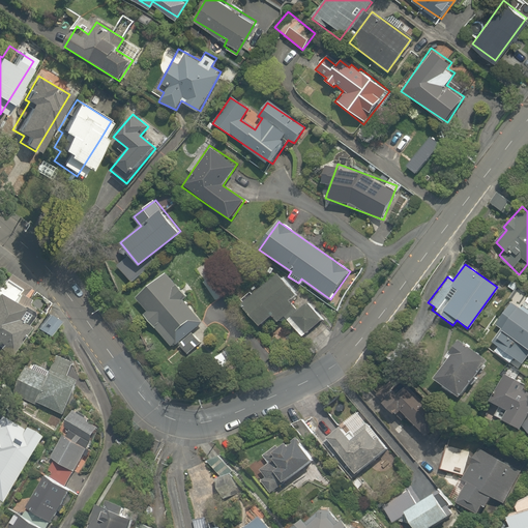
[(200,342),(192,331),(203,322),(163,270),(133,294),(146,312),(143,315),(170,348),(173,346),(176,343),(184,354),(200,342)]
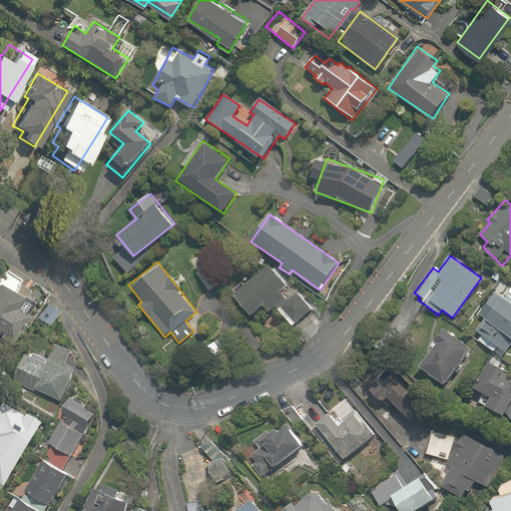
[(269,311),(273,308),(275,306),(293,325),(311,309),(294,291),(287,298),(281,291),(285,287),(266,266),(245,285),(240,280),(232,288),(237,293),(233,295),(252,315),(263,305),(269,311)]
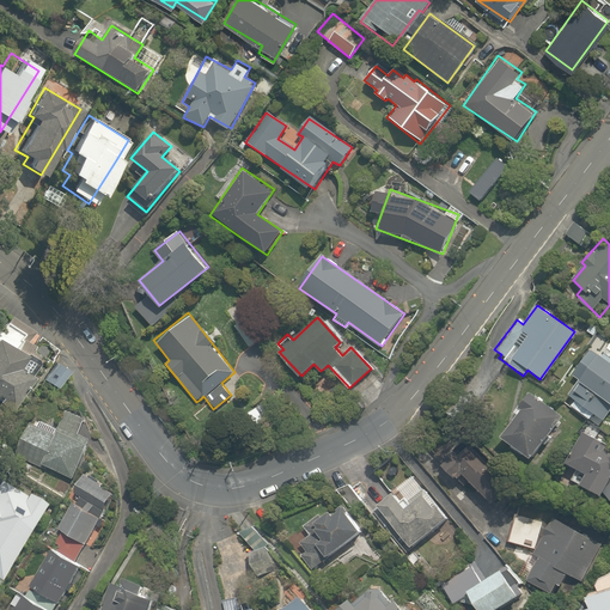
[(12,365),(19,354),(0,342),(0,400),(11,407),(29,374),(12,365)]
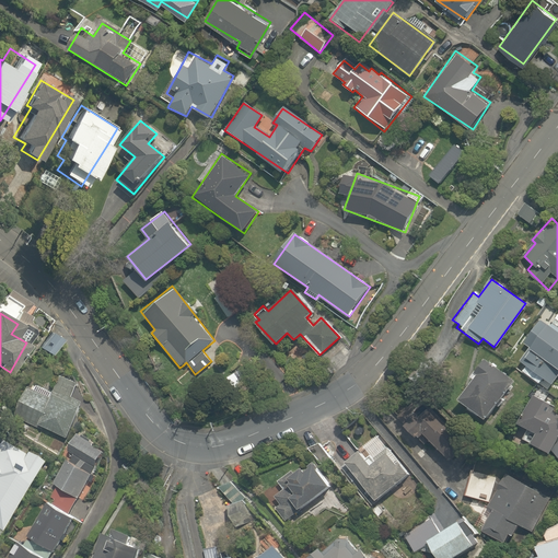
[(557,328),(539,317),(523,343),(530,347),(526,350),(519,363),(553,384),(557,374),(557,328)]
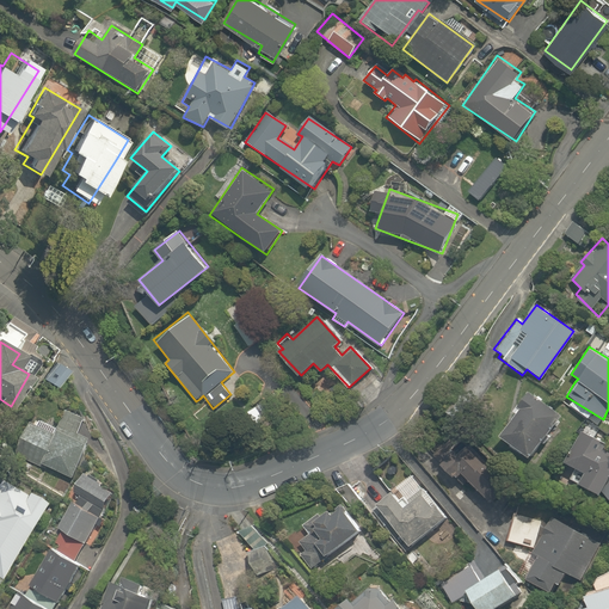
[(63,367),(53,361),(42,377),(54,385),(63,367)]
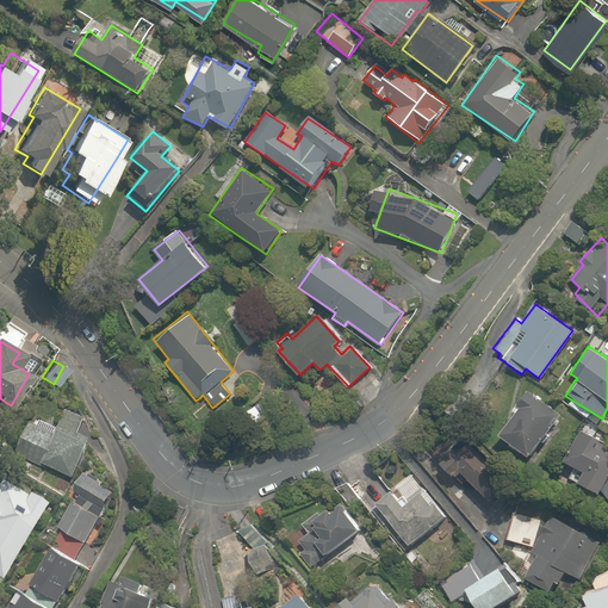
[(529,394),(498,438),(526,457),(557,414),(529,394)]
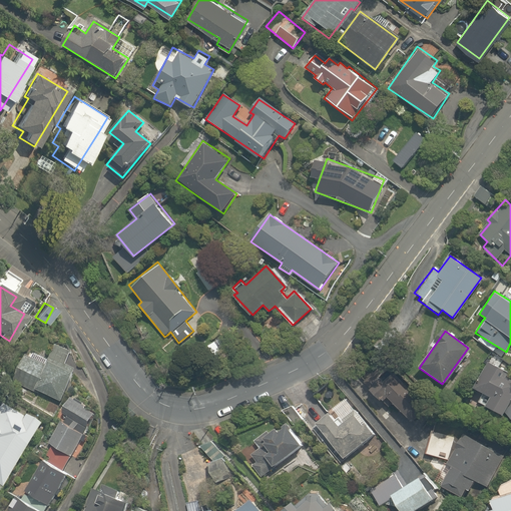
[(48,358),(26,348),(11,379),(58,402),(75,367),(65,362),(70,352),(55,344),(48,358)]
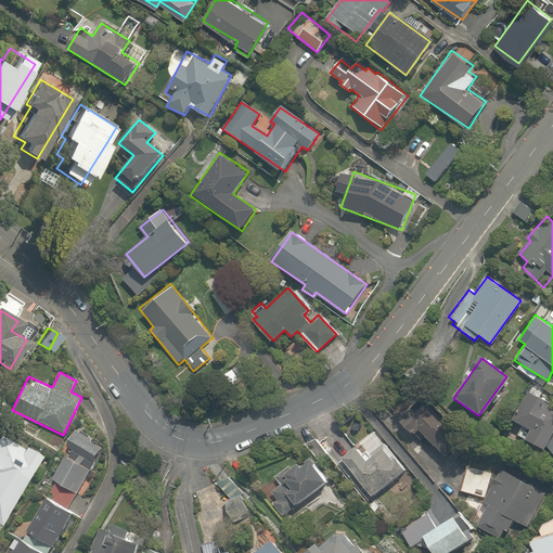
[(512,419),(522,424),(516,433),(512,431),(508,439),(518,446),(523,437),(547,450),(549,447),(552,449),(552,409),(545,406),(548,403),(527,391),(525,395),(512,419)]
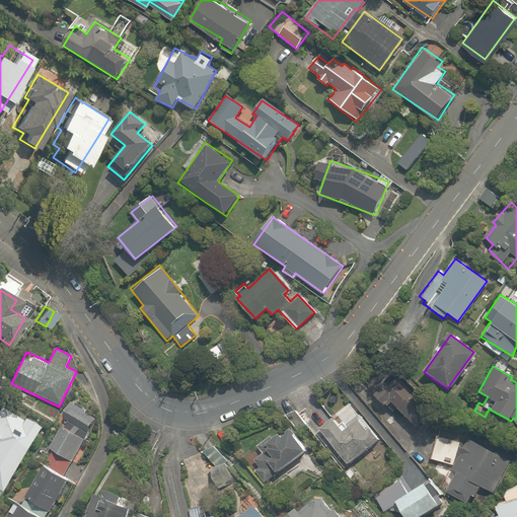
[(390,402),(416,429),(434,411),(391,368),(369,390),(385,408),(390,402)]
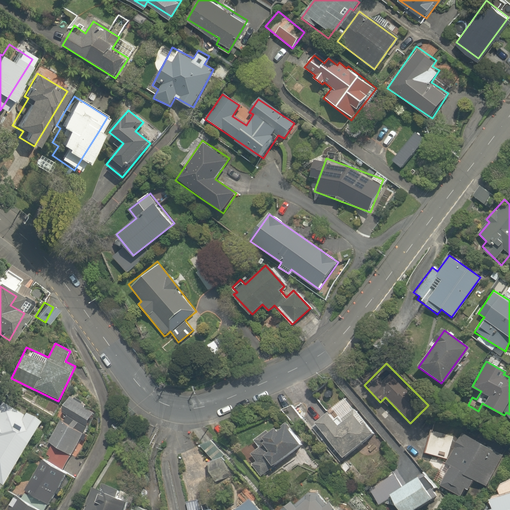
[(95,411),(69,397),(61,412),(65,414),(49,444),(70,455),(86,425),(88,426),(95,411)]
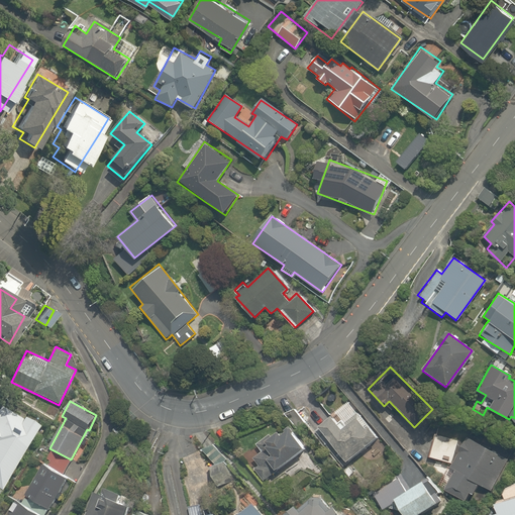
[(0,487),(34,426),(0,407),(0,487)]
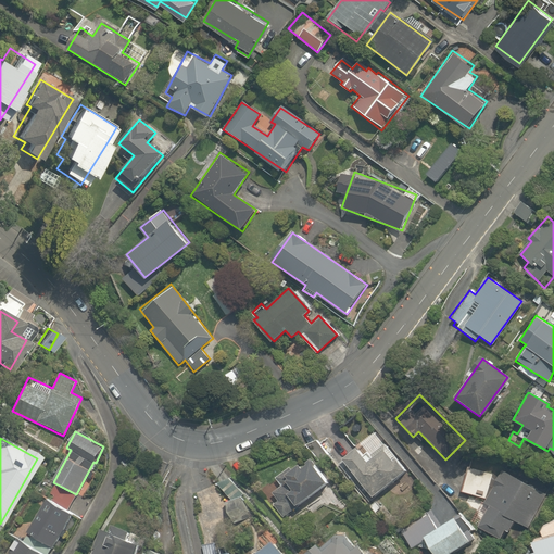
[(366,458),(356,448),(341,462),(372,496),(403,469),(382,445),(366,458)]
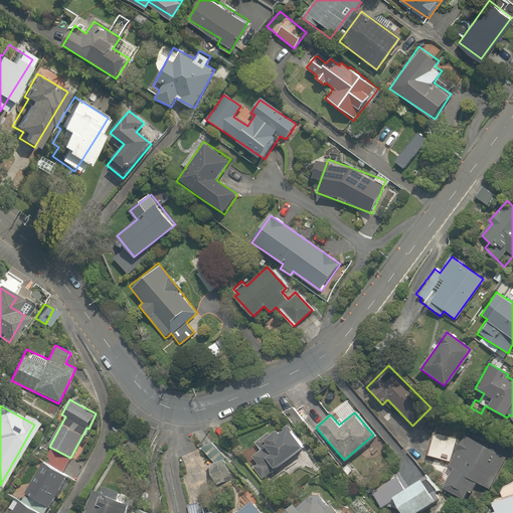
[(254,462),(252,464),(263,478),(302,450),(284,425),(271,436),(268,431),(257,439),(260,444),(255,446),(260,451),(251,457),(254,462)]
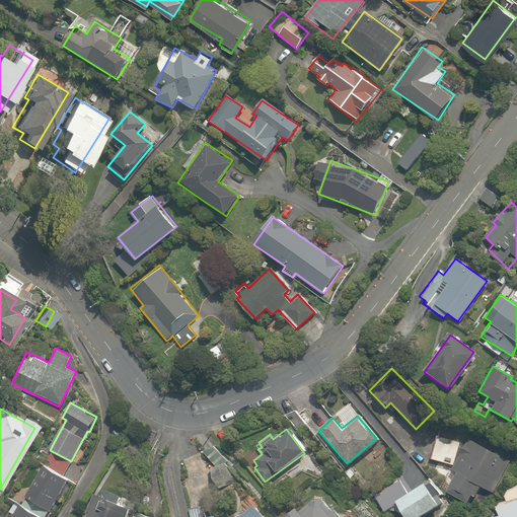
[(456,469),(446,489),(470,502),(479,486),(492,493),(511,456),(468,434),(451,467),(456,469)]
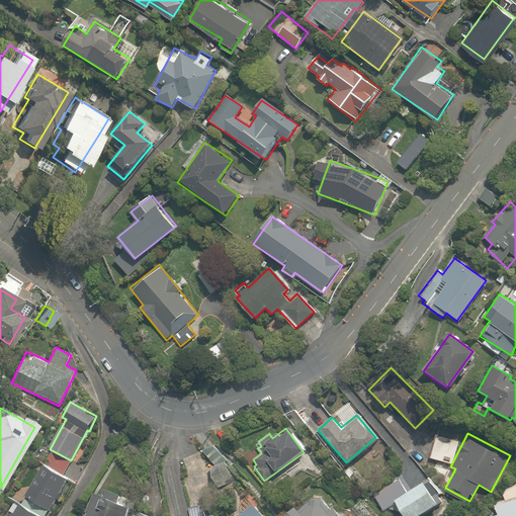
[(67,478),(45,463),(25,496),(49,509),(67,478)]
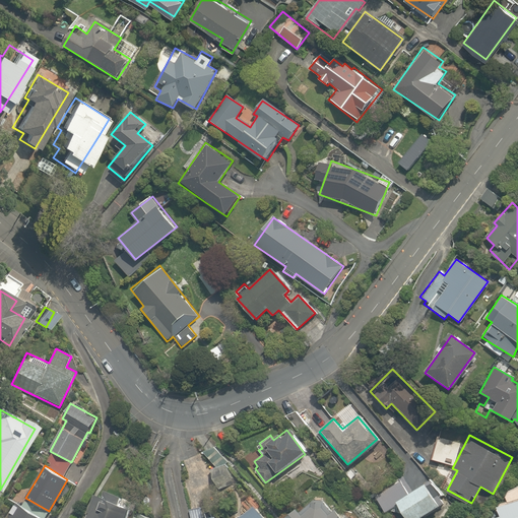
[(411,488),(403,474),(386,484),(372,494),(383,511),(397,503),(406,517),(417,517),(440,505),(425,479),(411,488)]
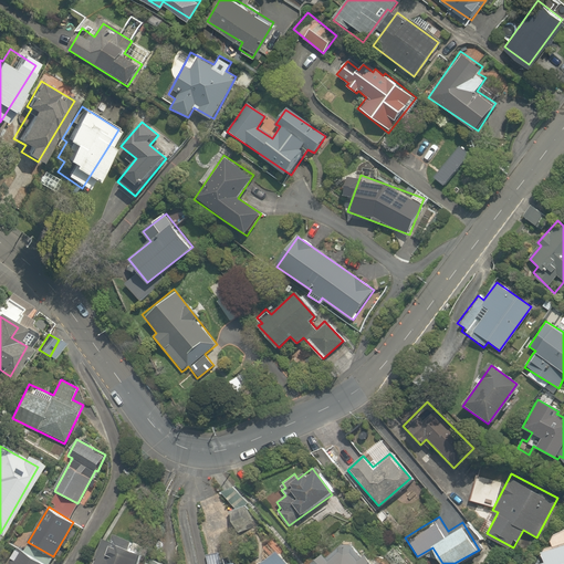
[(136,563),(141,554),(128,550),(132,541),(113,533),(110,542),(100,539),(92,559),(96,561),(94,563),(136,563)]
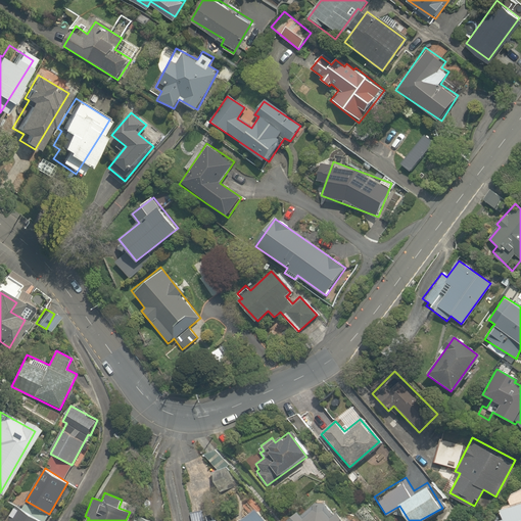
[(333,511),(319,495),(290,520),(347,520),(336,508),(333,511)]
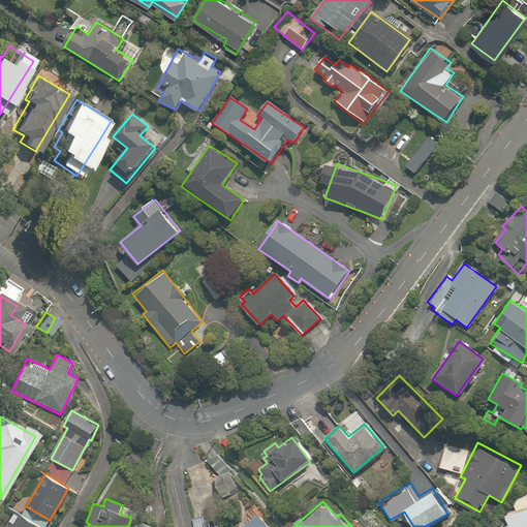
[(509,524),(499,526),(526,526),(526,506),(506,514),(509,524)]
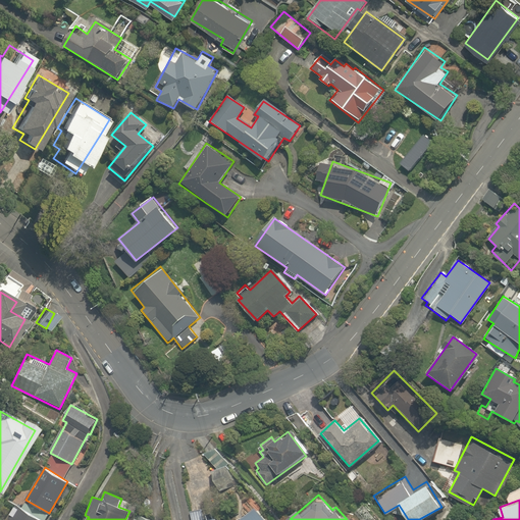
[(41,519),(14,505),(5,519),(41,519)]
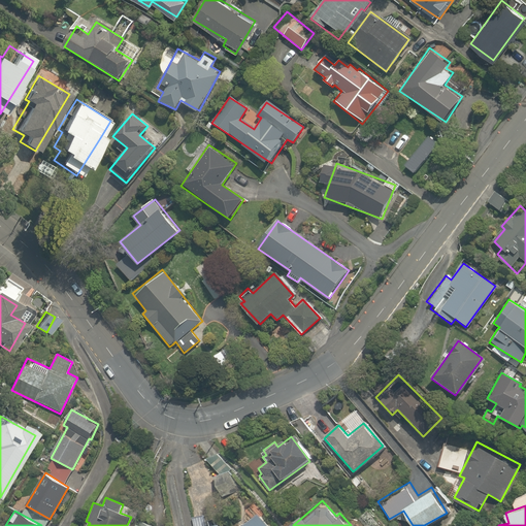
[(270,525),(260,515),(245,525),(270,525)]
